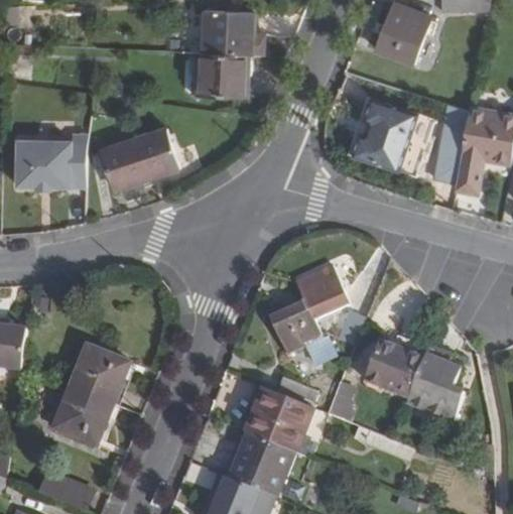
[(440,0),(441,10),(488,9),(490,0),(440,0)]
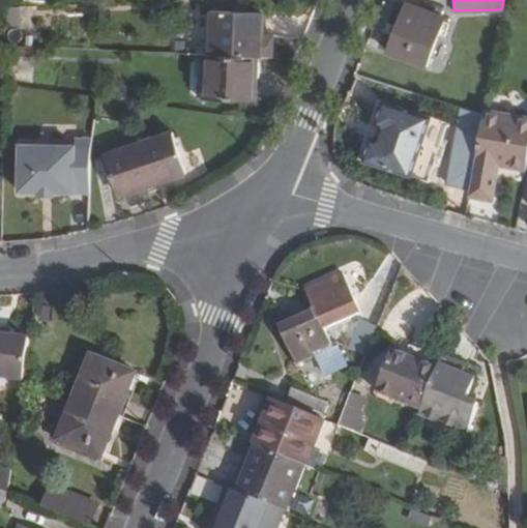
[(423,64),(442,17),(404,2),(384,51),(423,64)]
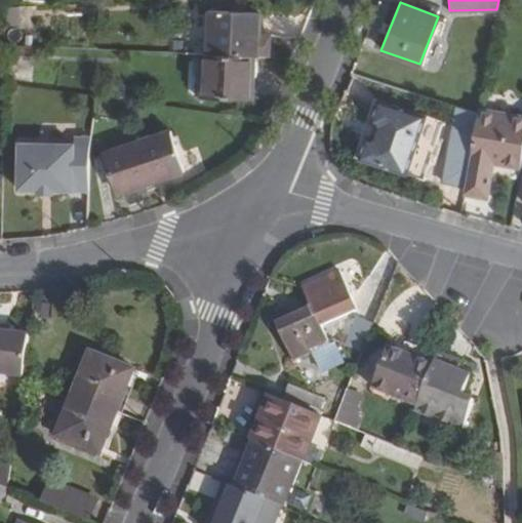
[(257,10),(208,9),(206,51),(253,54),(267,55),(268,33),(256,33),(257,10)]
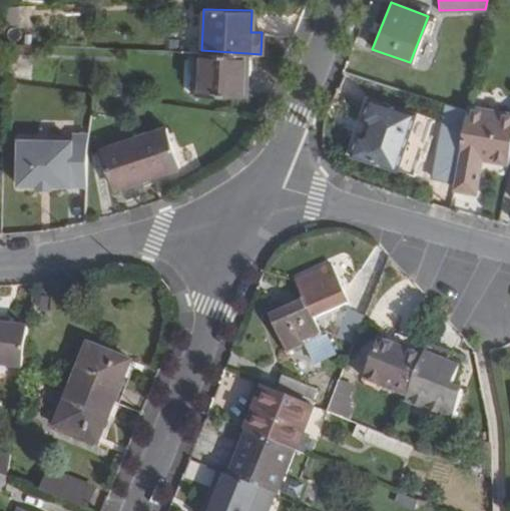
[(34,45),(14,44),(13,55),(34,56),(34,45)]
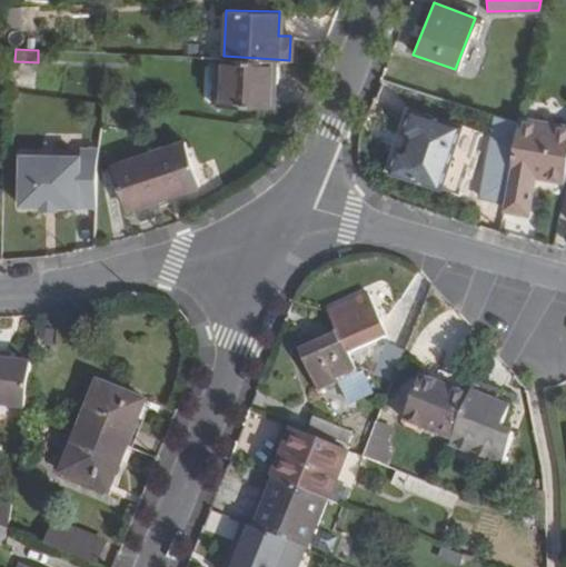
[(218,103),(272,105),(275,59),(224,56),(220,56),(218,103)]
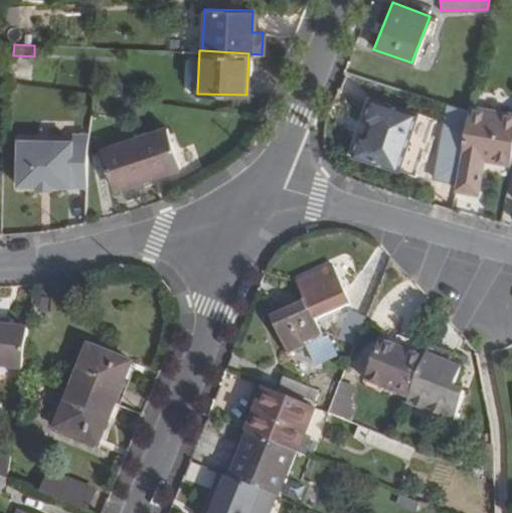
[(107,81),(106,94),(121,97),(123,83),(107,81)]
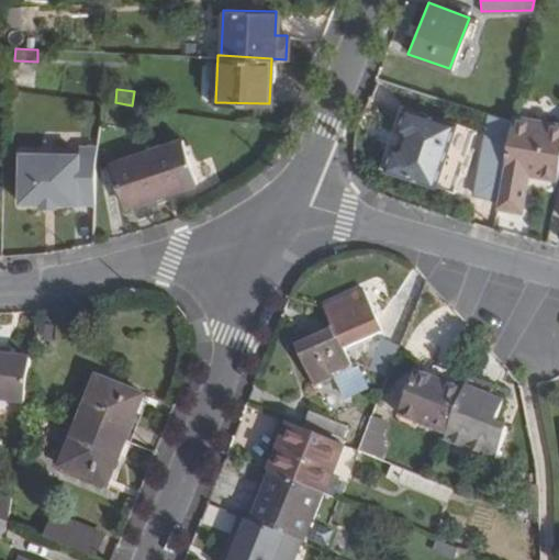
[(125,126),(137,129),(141,107),(129,105),(125,126)]
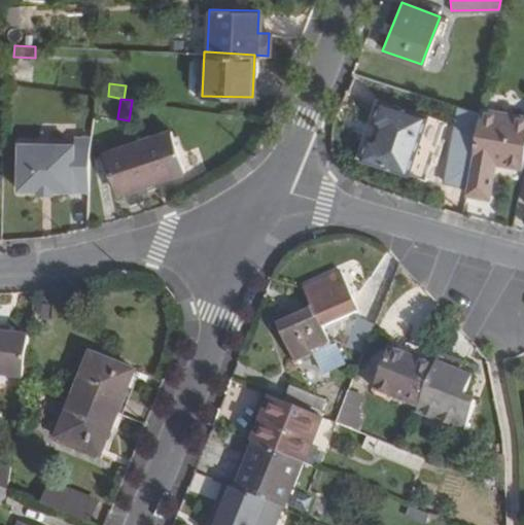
[(380,100),(360,158),(423,179),(443,121),(380,100)]
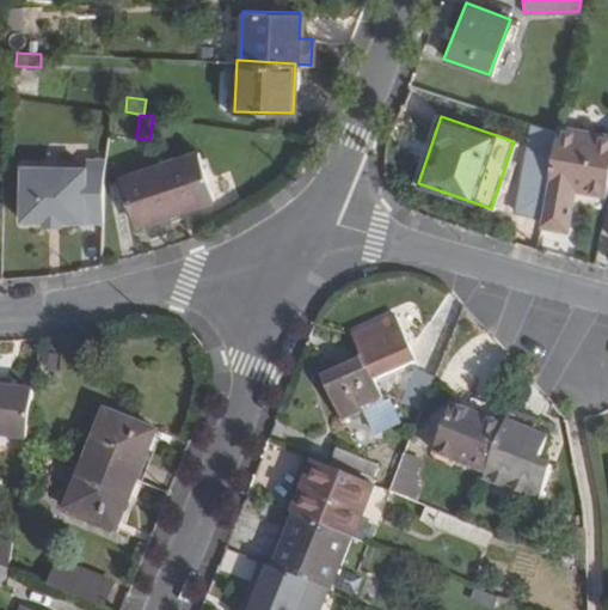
[(540,214),(556,130),(530,126),(515,209),(540,214)]
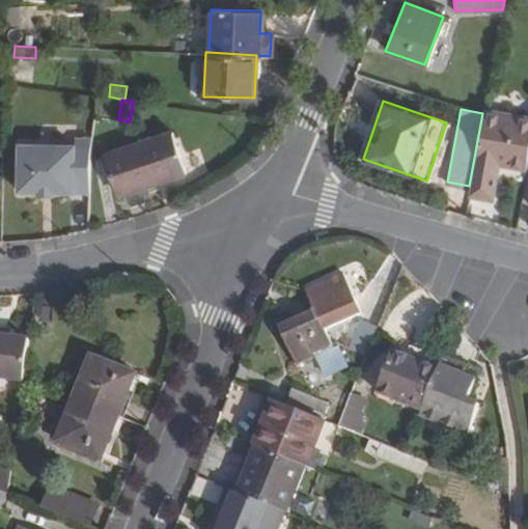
[(527,115),(483,109),(482,113),(469,186),(468,193),(490,198),(496,163),(523,167),(527,146),(527,140),(527,115)]
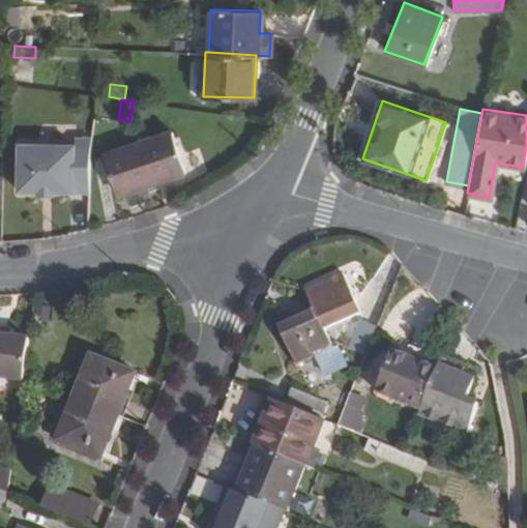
[(171,176),(157,135),(106,152),(119,194),(171,176)]
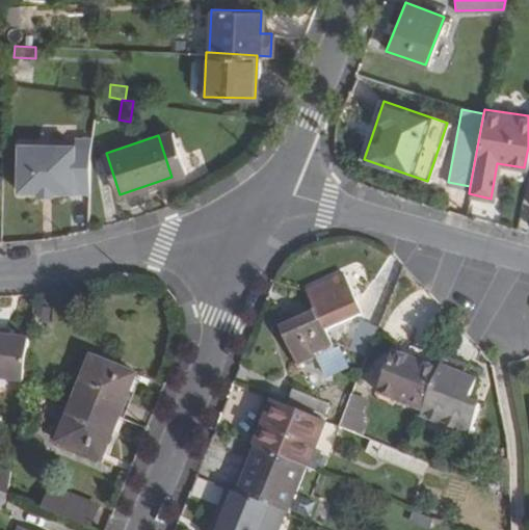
[(19,142),(18,190),(88,192),(90,137),(75,136),(75,144),(19,142)]
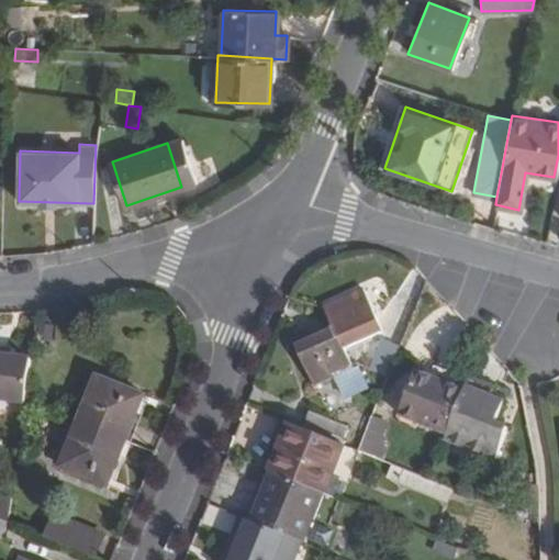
[(381,329),(361,288),(322,305),(332,325),(294,343),(313,384),(333,376),(345,402),(369,390),(357,365),(351,367),(343,347),(381,329)]
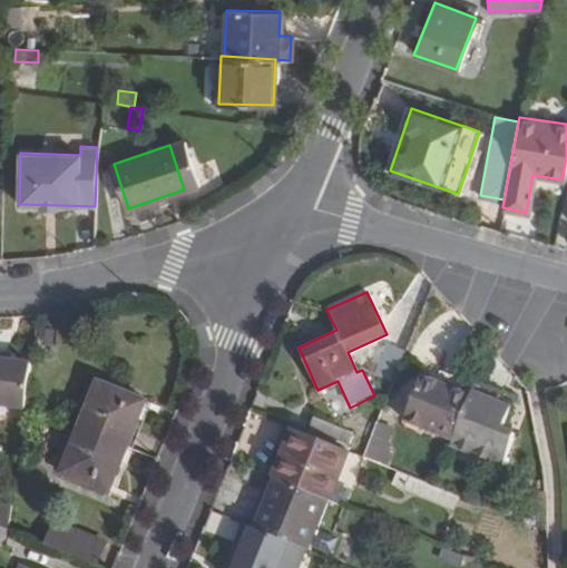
[(388,348),(375,372),(392,379),(401,352),(388,348)]
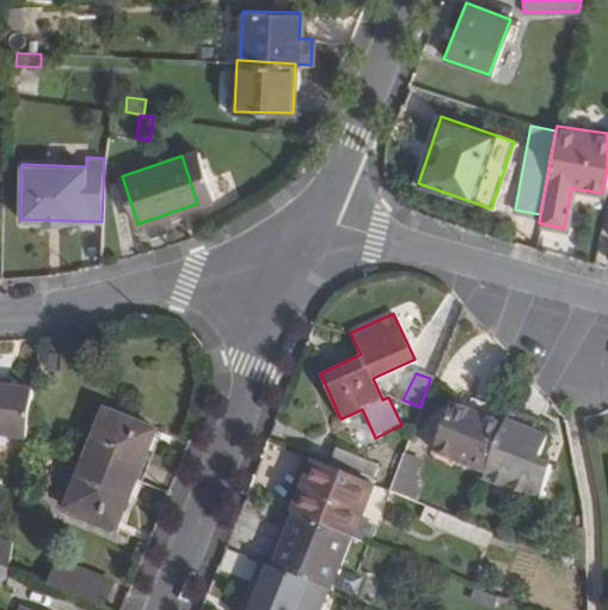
[(0,432),(26,437),(32,389),(5,385),(0,384),(0,432)]
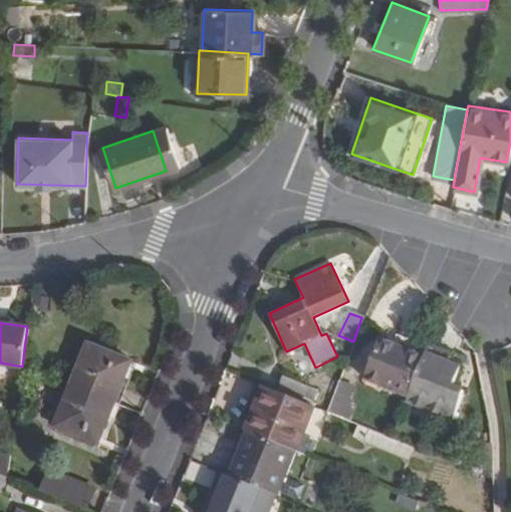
[(401,357),(405,347),(380,338),(364,378),(381,386),(408,396),(420,364),(401,357)]
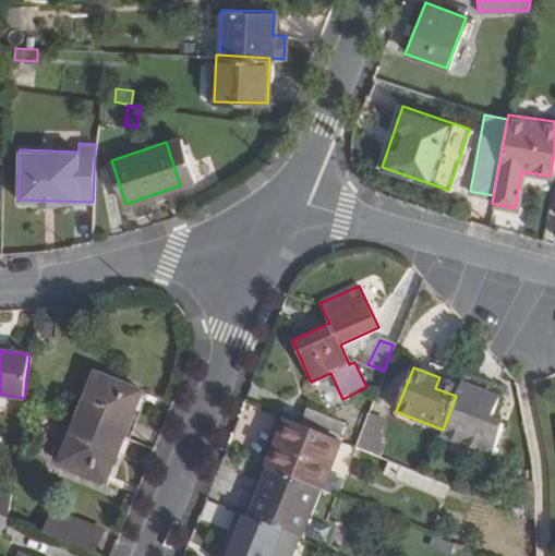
[(142,390),(96,373),(76,419),(124,435),(142,390)]
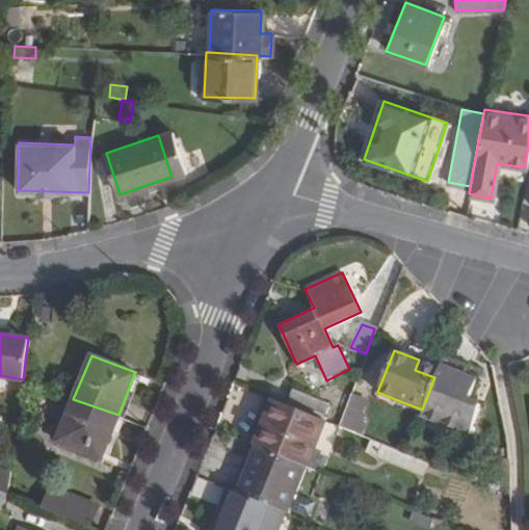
[(442,355),(438,367),(434,377),(422,409),(420,414),(469,432),(479,403),(469,400),(476,379),(465,374),(468,366),(442,355)]
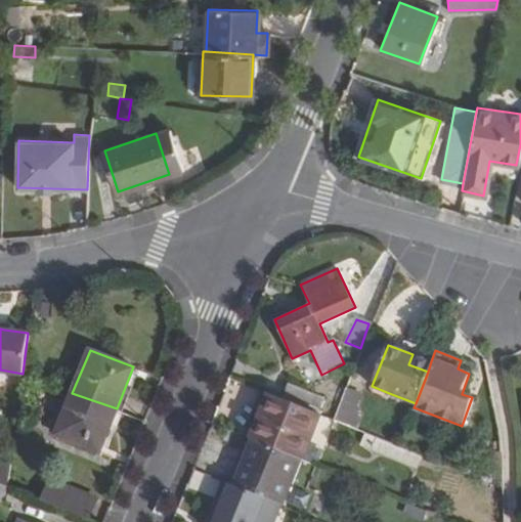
[(428,372),(431,361),(413,354),(408,364),(428,372)]
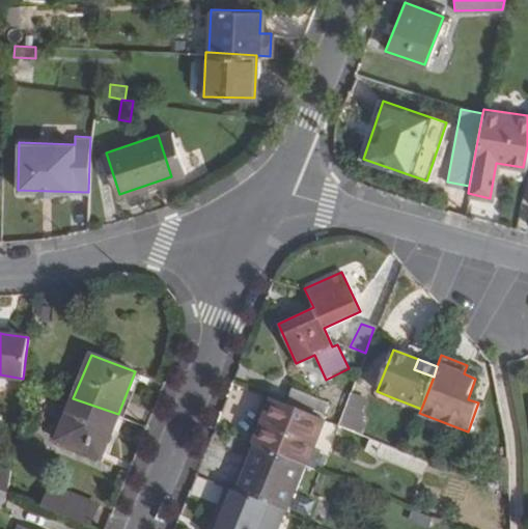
[(316,396),(292,387),(284,404),(305,411),(309,413),(316,396)]
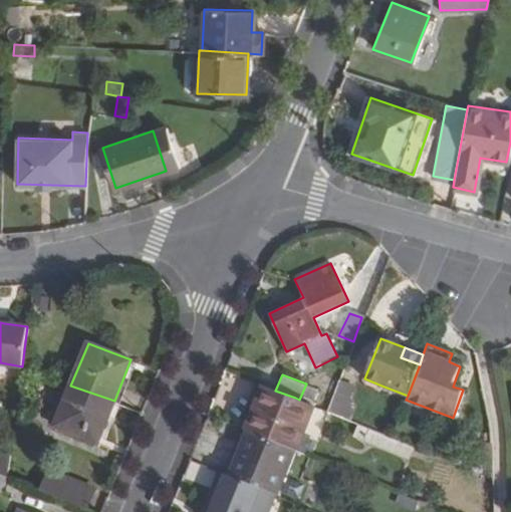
[(381,386),(364,378),(361,386),(378,393),(381,386)]
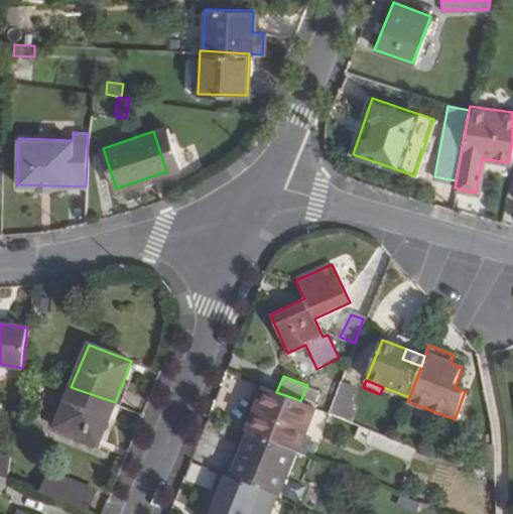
[(354,390),(338,384),(330,406),(328,411),(350,420),(353,415),(349,413),(352,408),(350,402),(354,390)]
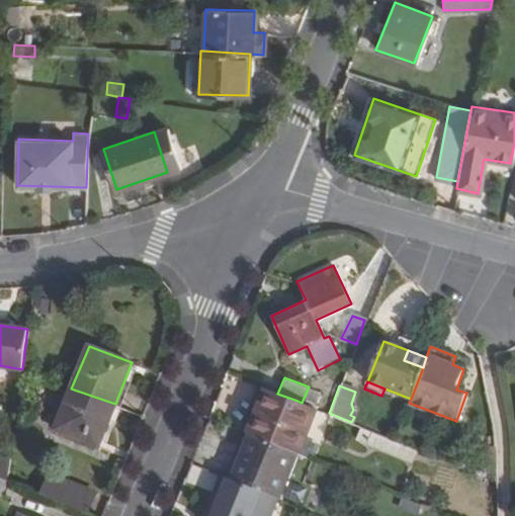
[(277,394),(261,387),(256,398),(265,402),(258,420),(255,419),(249,434),(278,445),(303,454),(320,410),(297,401),(277,394)]
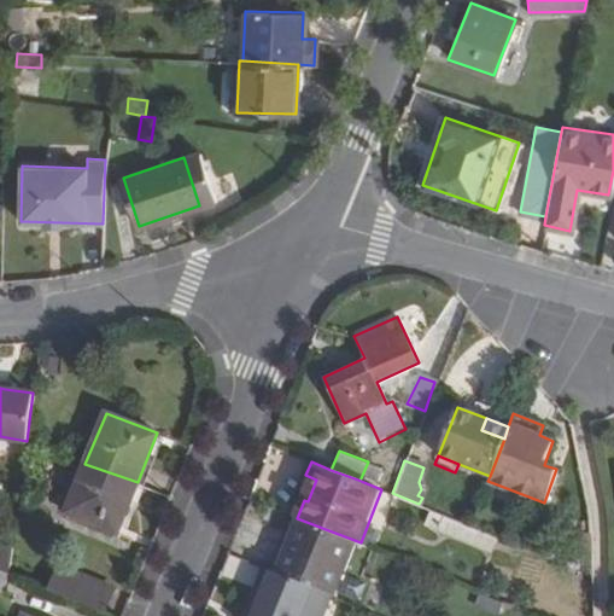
[(65,512),(117,533),(138,482),(85,464),(65,512)]
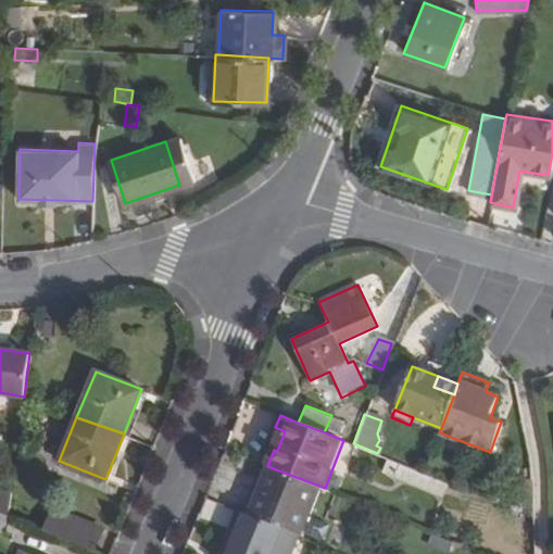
[(448,481),(402,463),(398,474),(443,492),(448,481)]
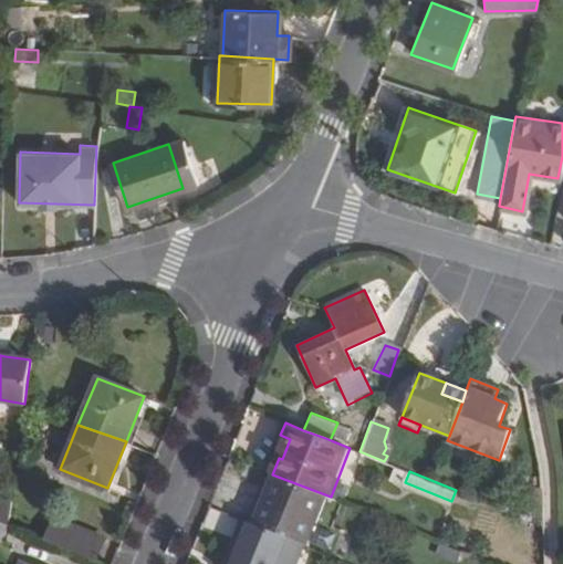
[(304,487),(272,474),(252,522),(287,536),(303,543),(323,494),(304,487)]
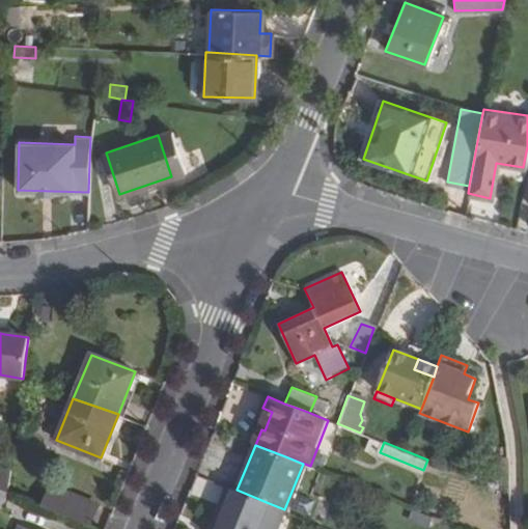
[(51,488),(44,506),(85,523),(92,504),(51,488)]
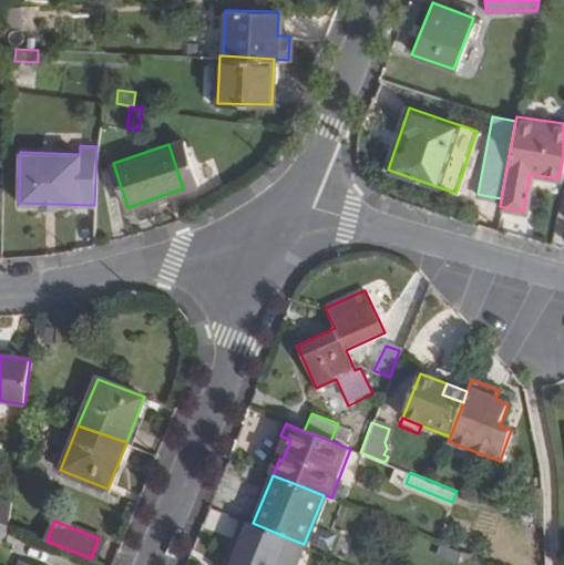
[(232,564),(275,564),(287,537),(253,523),(248,522),(232,564)]
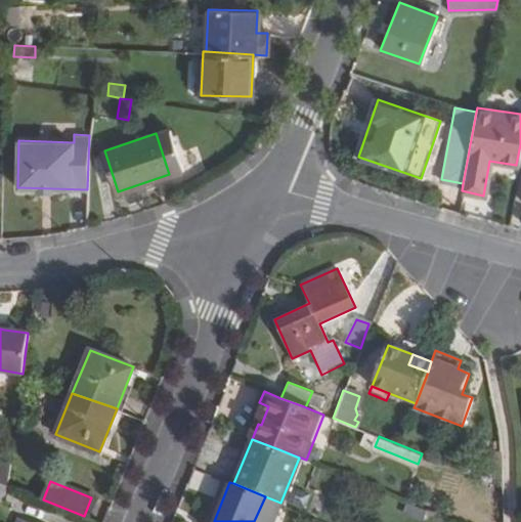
[(0,499),(7,504),(13,488),(8,486),(0,483),(0,499)]
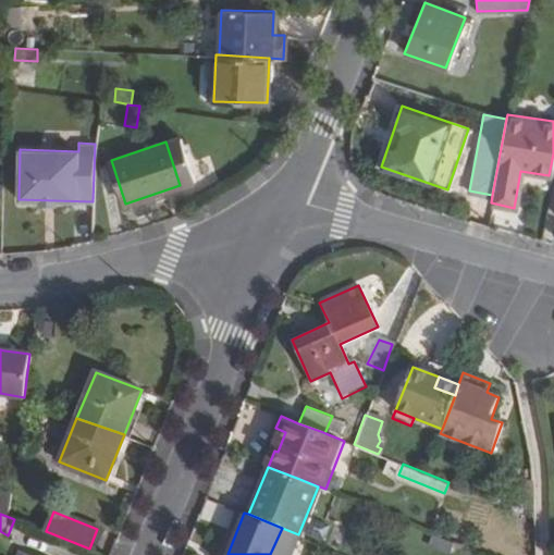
All buildings are outlined.
